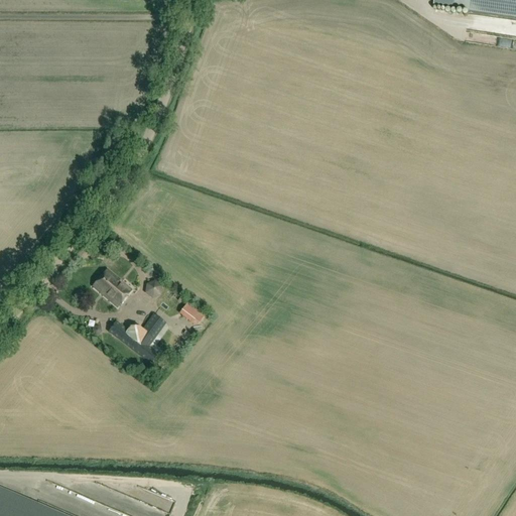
[(515,17),(515,0),(434,0),(434,6),(515,17)]
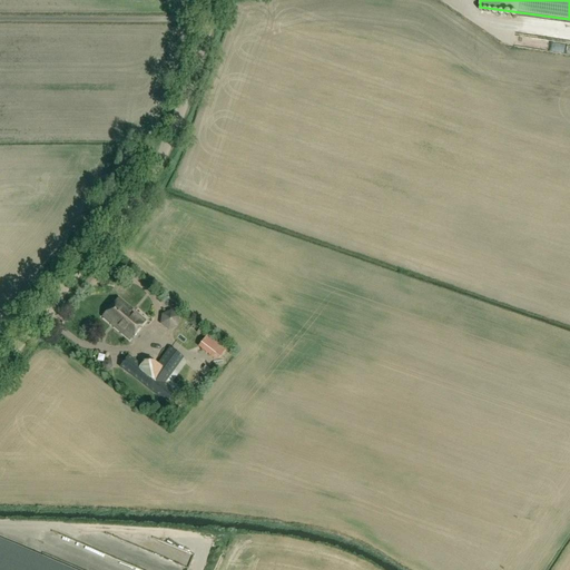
[(146,322),(133,310),(118,298),(102,317),(130,341),(146,322)]
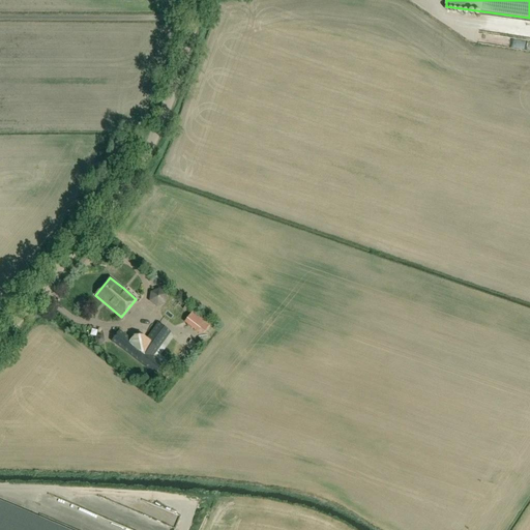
[(159,291),(152,294),(151,302),(158,306),(166,303),(167,295),(159,291)]
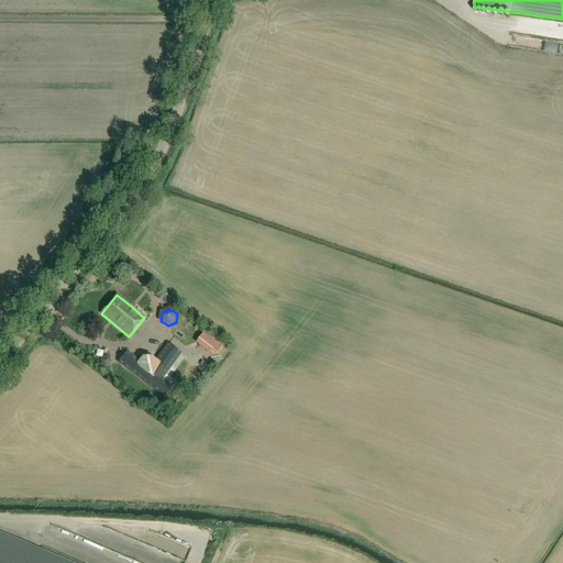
[(224,343),(206,330),(197,343),(214,356),(224,343)]
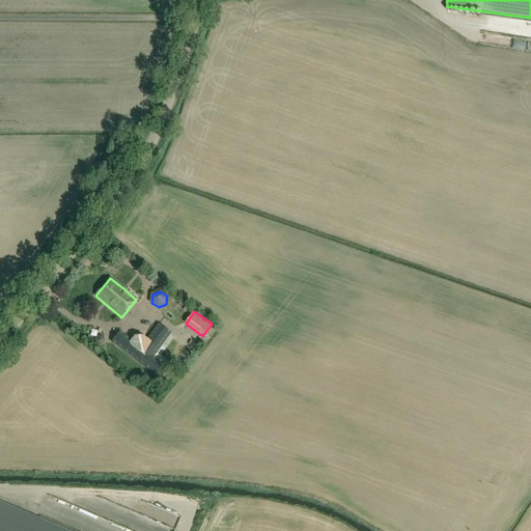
[(170,334),(158,325),(146,341),(143,339),(134,338),(132,341),(120,332),(112,342),(155,375),(163,365),(154,357),(170,334)]
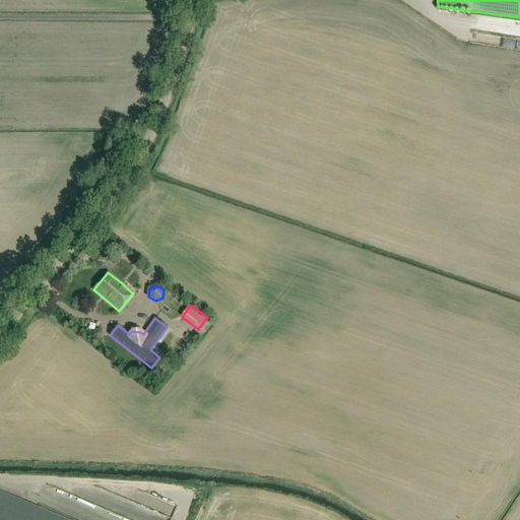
[(66,519),(0,492),(0,519),(66,519)]
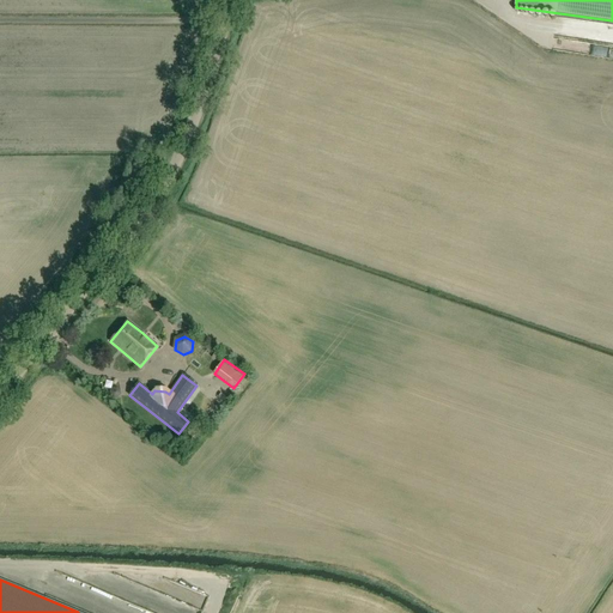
All buildings are outlined.
